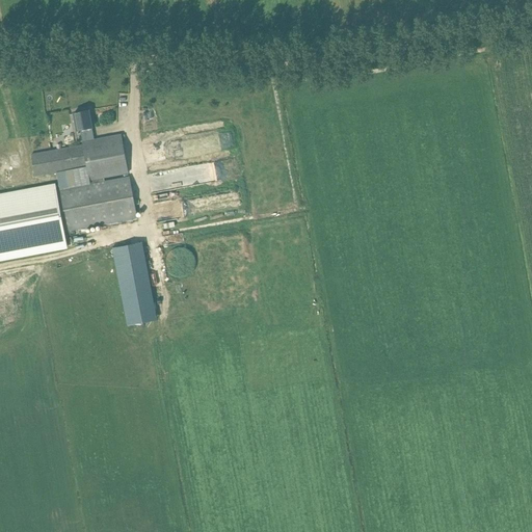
[(81,130),(83,142),(91,140),(89,129),(91,128),(88,110),(74,113),(77,131),(81,130)]
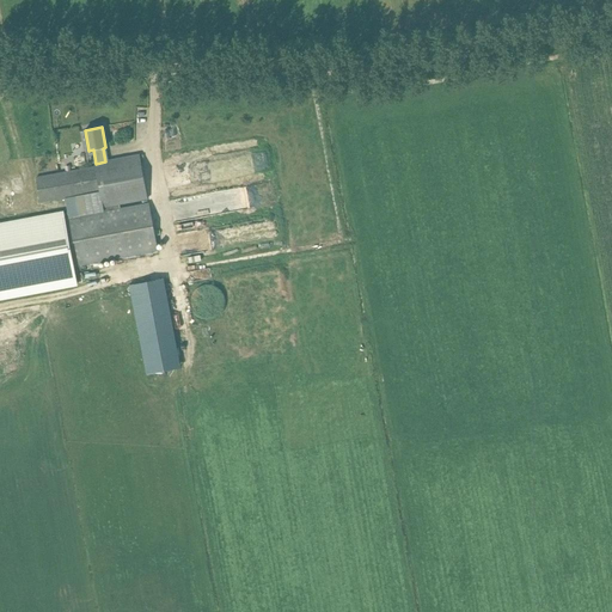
[(105,161),(96,164),(96,166),(101,191),(104,209),(120,207),(120,204),(148,200),(140,155),(105,161)]
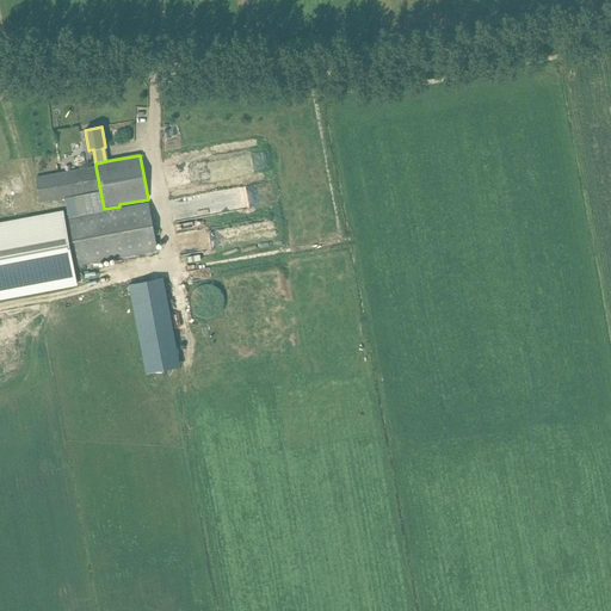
[(41,202),(100,191),(96,166),(36,178),(41,202)]
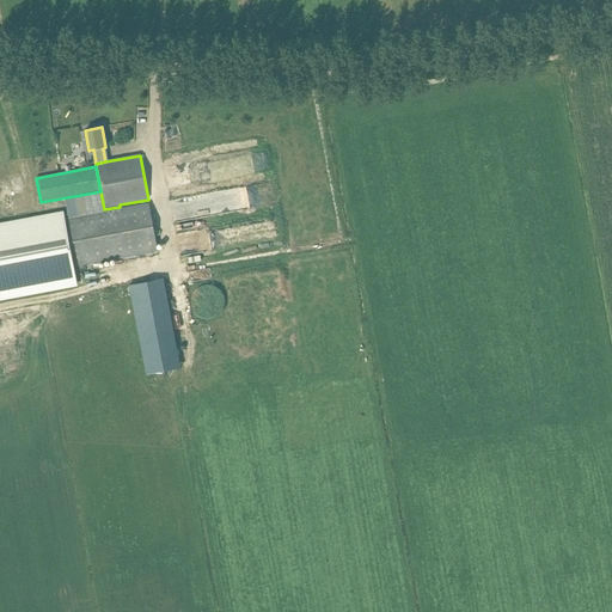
[(269,183),(224,189),(226,201),(270,195),(269,183)]
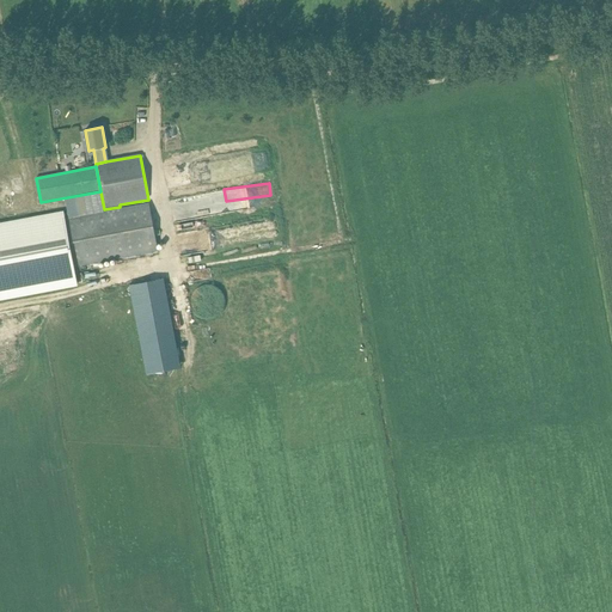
[(120,207),(104,209),(104,210),(104,213),(65,220),(73,268),(158,252),(148,203),(121,208),(120,207)]
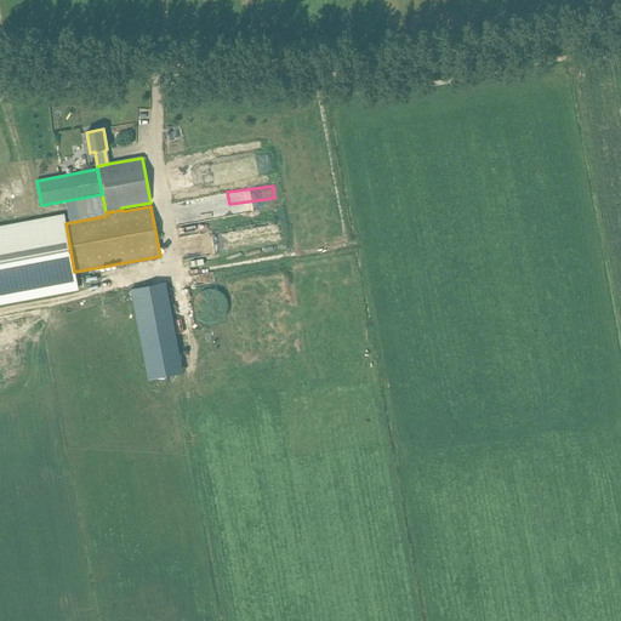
[(0,302),(78,289),(74,272),(66,223),(64,216),(0,227),(0,302)]
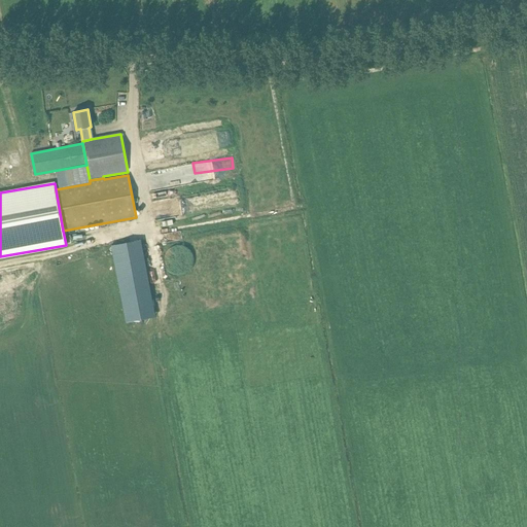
[(139,240),(109,245),(123,323),(152,318),(139,240)]
